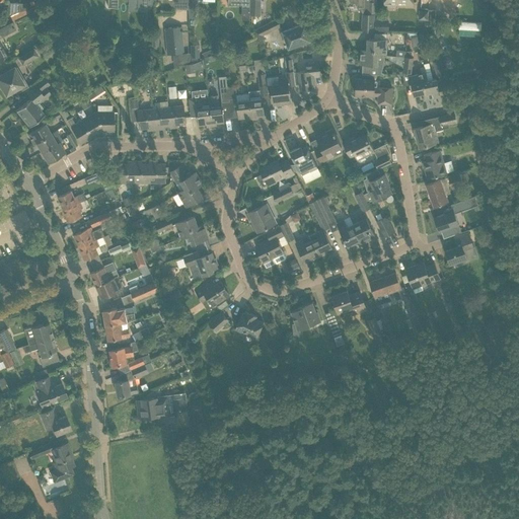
[(138,0),(138,9),(147,9),(147,5),(153,5),(153,0),(138,0)]
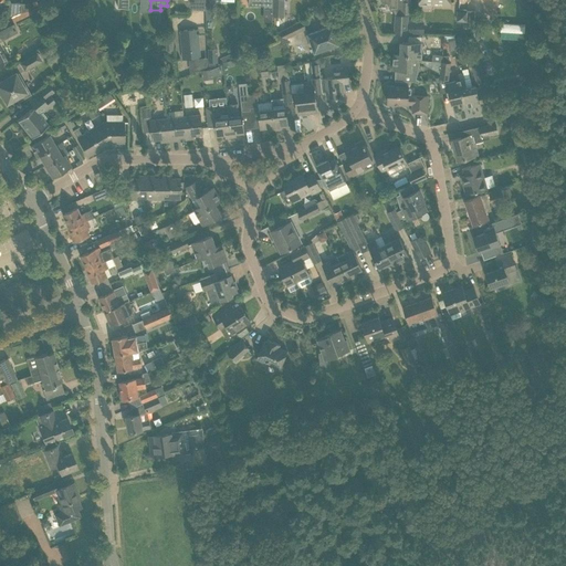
[(272,0),(272,6),(272,17),(284,17),(284,0),(272,0)]
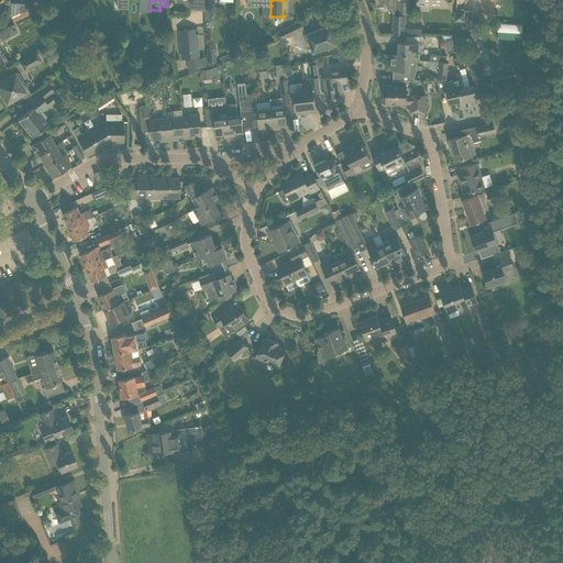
[(459,0),(459,7),(481,8),(481,12),(506,13),(506,0),(459,0)]
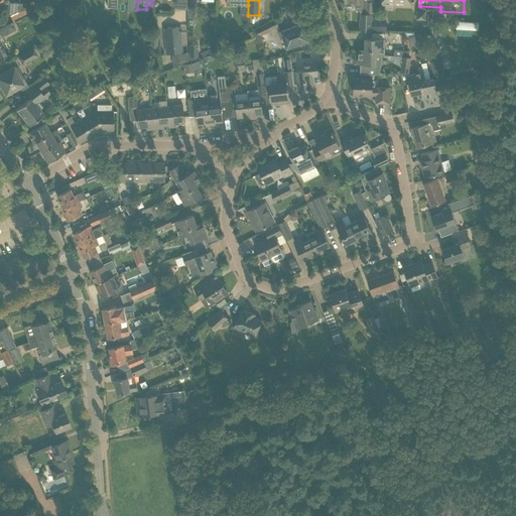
[(18,11),(19,3),(8,2),(7,17),(18,11)]
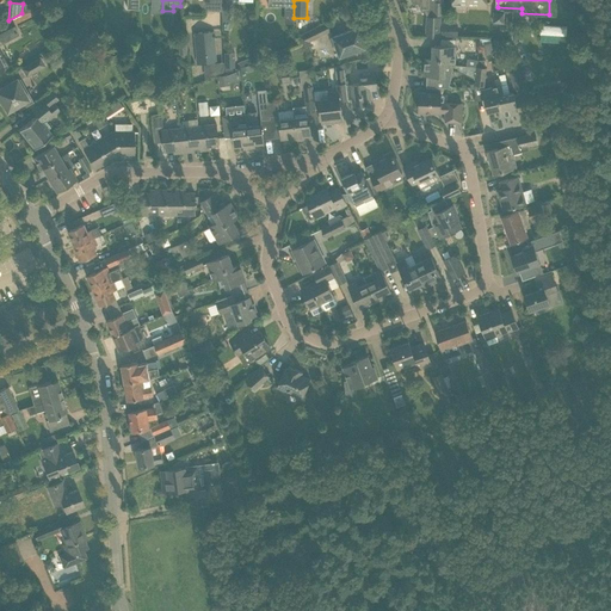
[(440,37),(440,23),(442,2),(433,2),(433,17),(426,17),(425,36),(440,37)]
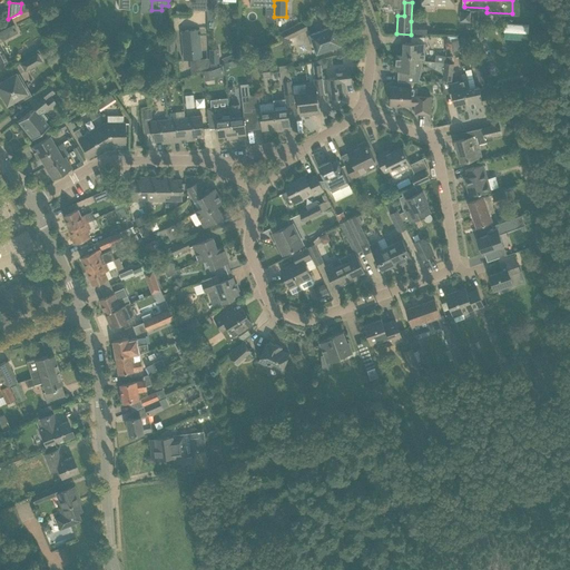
[(460,11),(459,21),(470,21),(470,11),(460,11)]
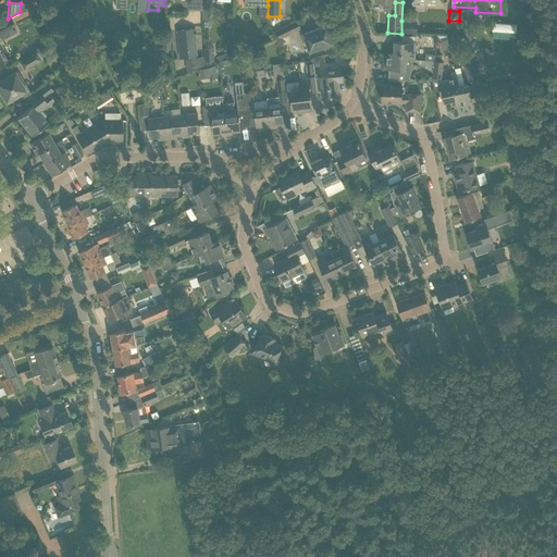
[(0,35),(1,35),(13,28),(15,27),(10,19),(5,21),(0,23),(0,35)]
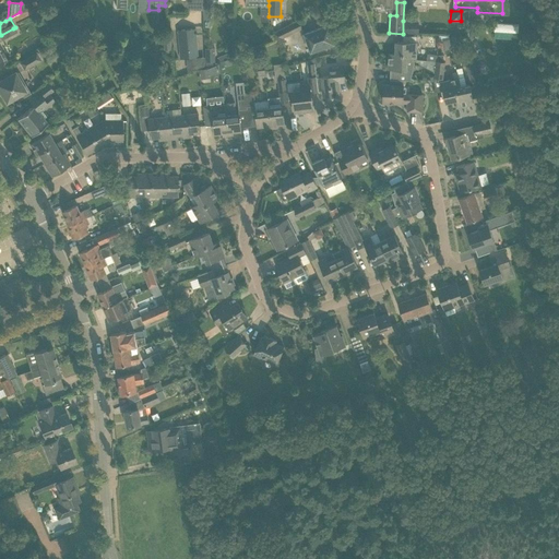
[(284,42),(284,38),(301,30),(298,21),(272,34),(275,44),(284,42)]
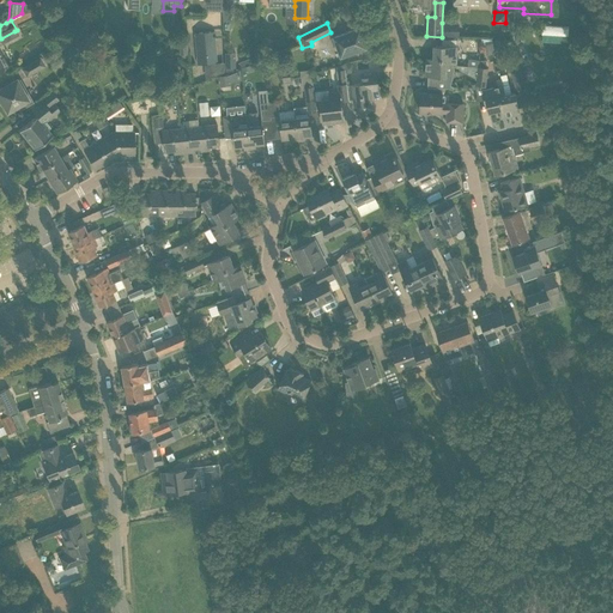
[(442,23),(442,37),(457,37),(459,24),(442,23)]
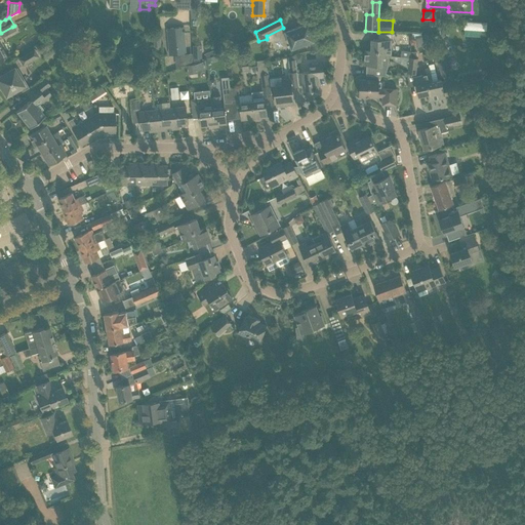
[(283,33),(286,39),(288,38),(292,48),(314,41),(312,34),(314,33),(311,23),(286,31),(286,32),(283,33)]
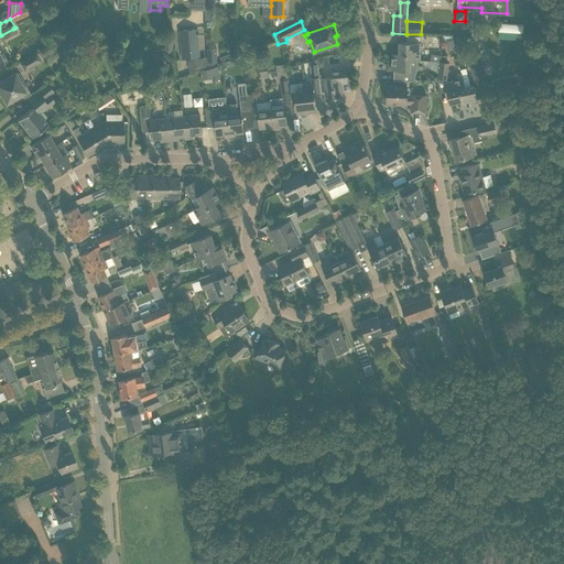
[(179,31),(182,60),(199,57),(197,29),(179,31)]
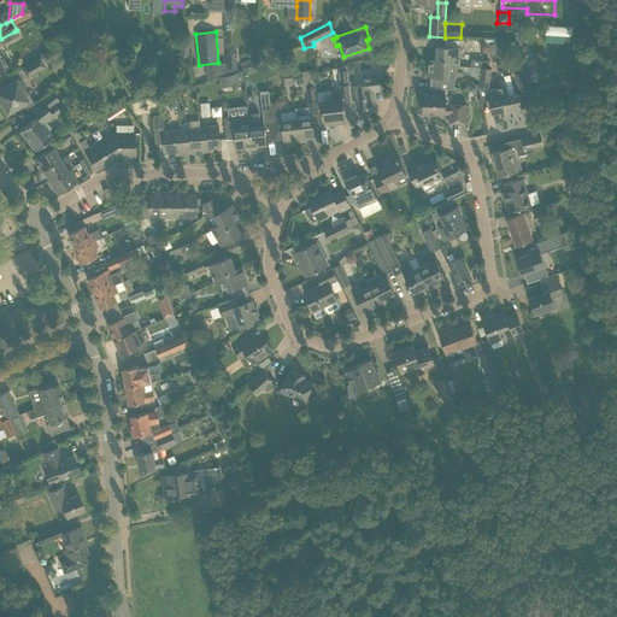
[(64,39),(57,45),(60,50),(68,45),(64,39)]
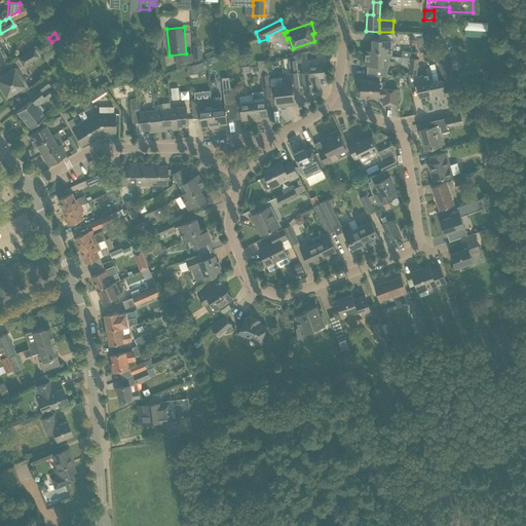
[(372,39),(372,50),(382,51),(382,55),(382,57),(389,57),(391,57),(391,40),(372,39)]
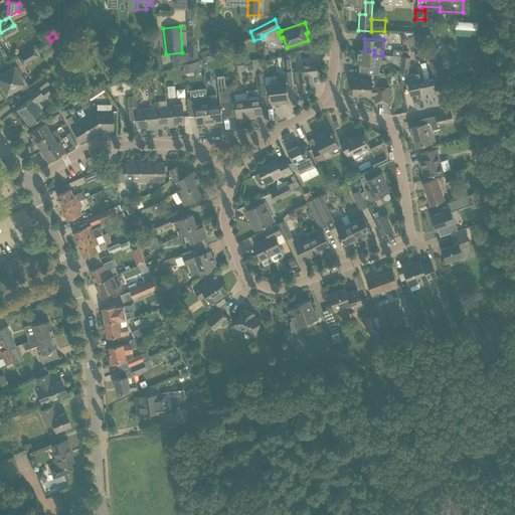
[(198,44),(189,44),(189,56),(198,56),(198,44)]
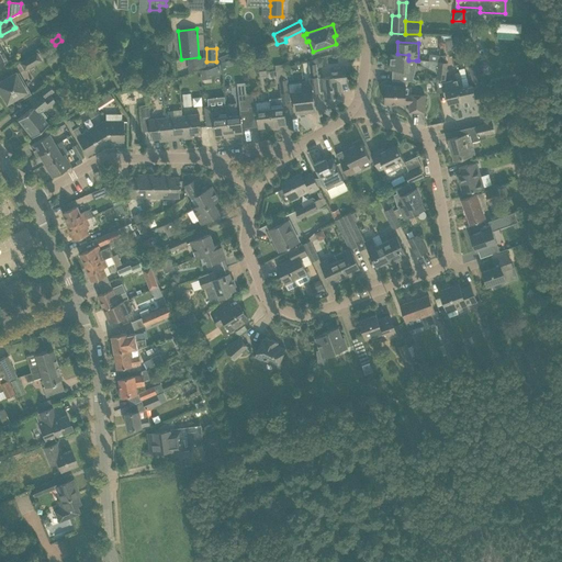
[(19,63),(23,71),(41,60),(36,52),(19,63)]
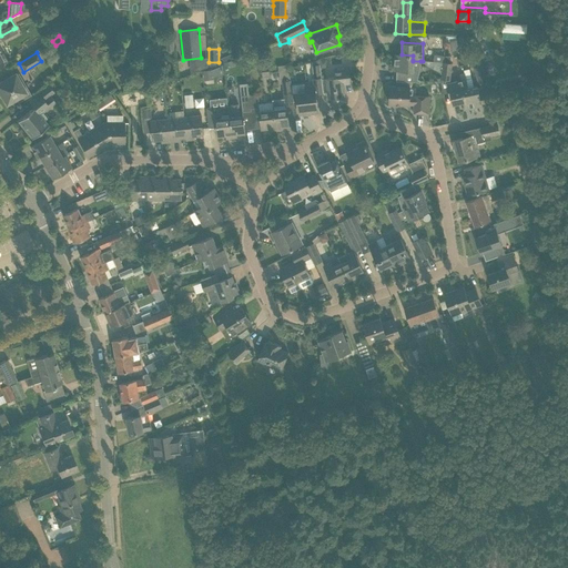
[(78,60),(84,71),(94,66),(88,54),(78,60)]
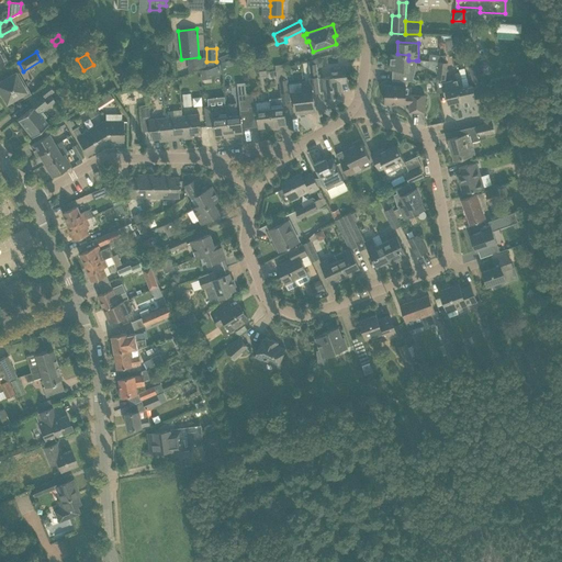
[(397,54),(391,54),(391,69),(392,69),(392,81),(415,82),(415,80),(413,80),(416,60),(408,60),(408,59),(408,55),(397,54)]
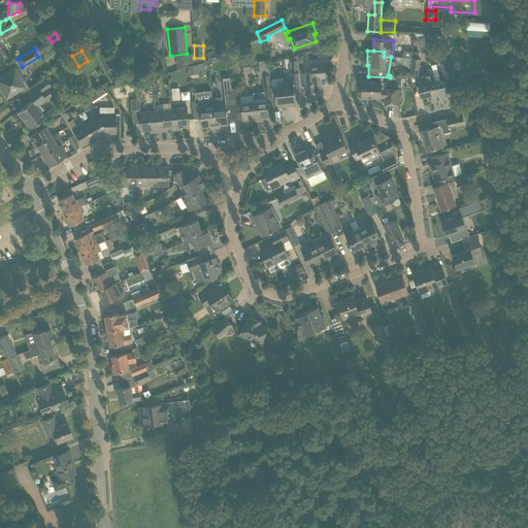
[(411,58),(410,65),(409,73),(418,74),(420,59),(411,58)]
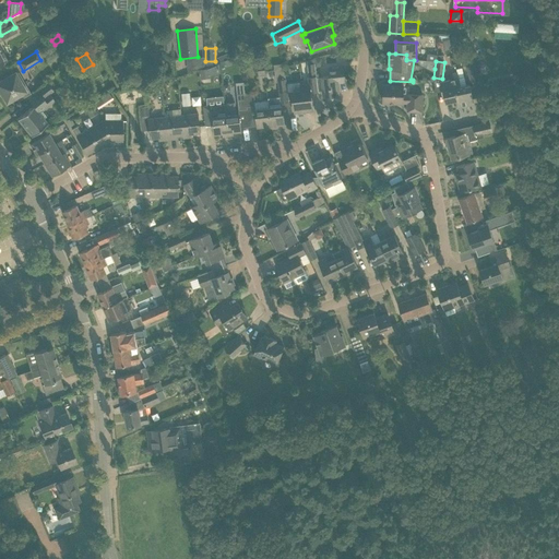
[(314,63),(307,64),(308,76),(309,84),(310,84),(310,92),(318,91),(317,76),(317,75),(316,75),(314,63)]
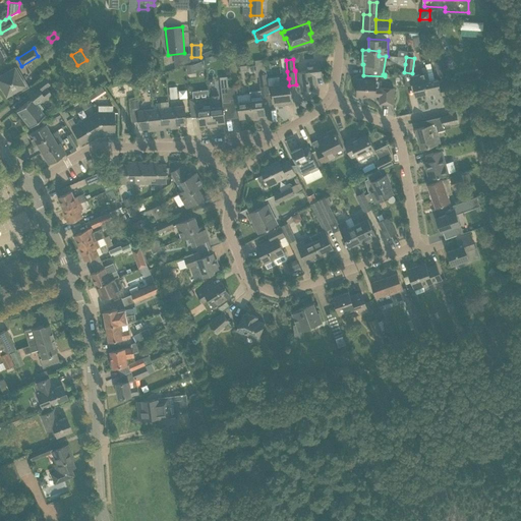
[(436,61),(439,76),(447,74),(443,59),(436,61)]
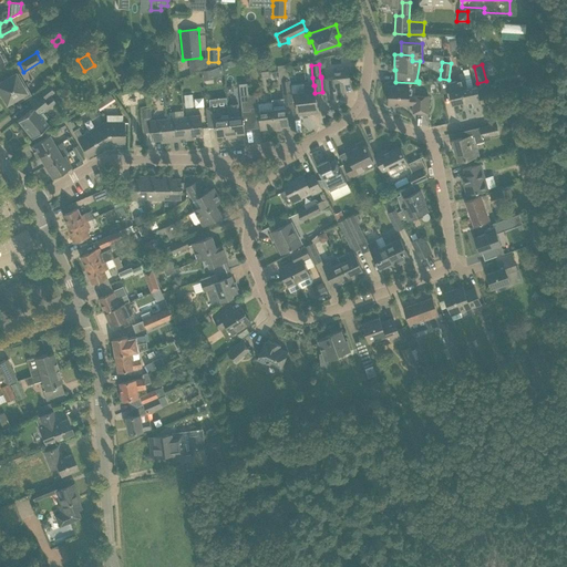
[(134,68),(126,69),(129,79),(135,78),(134,68)]
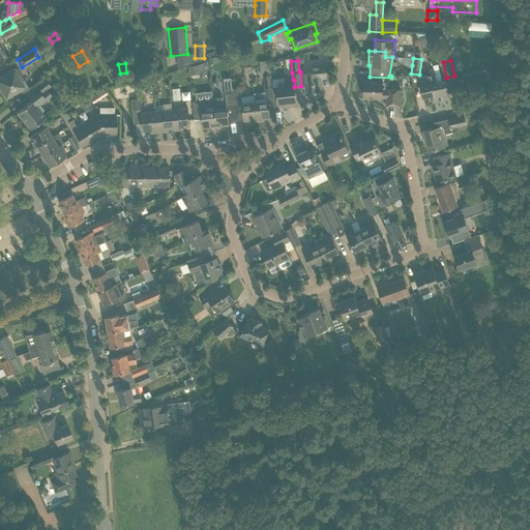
[(304,72),(300,72),(301,86),(305,86),(306,91),(322,90),(320,79),(327,78),(326,63),(312,65),(312,71),(304,72)]
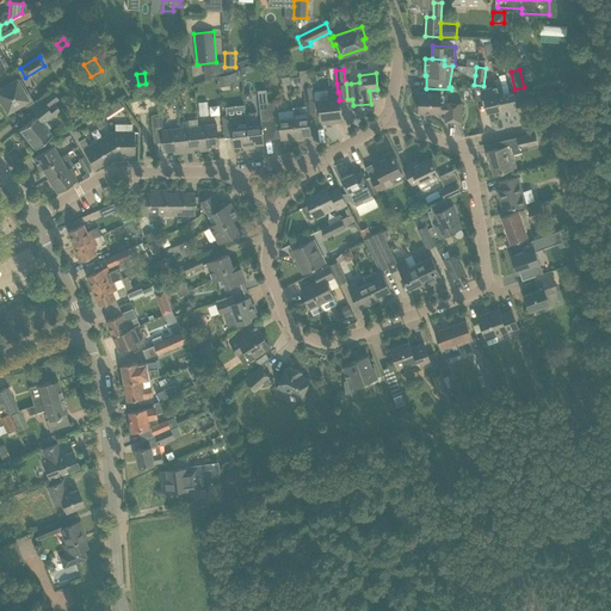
[(310,74),(301,75),(302,84),(304,84),(304,87),(303,87),(306,105),(307,111),(308,111),(315,110),(313,86),(312,86),(310,74)]
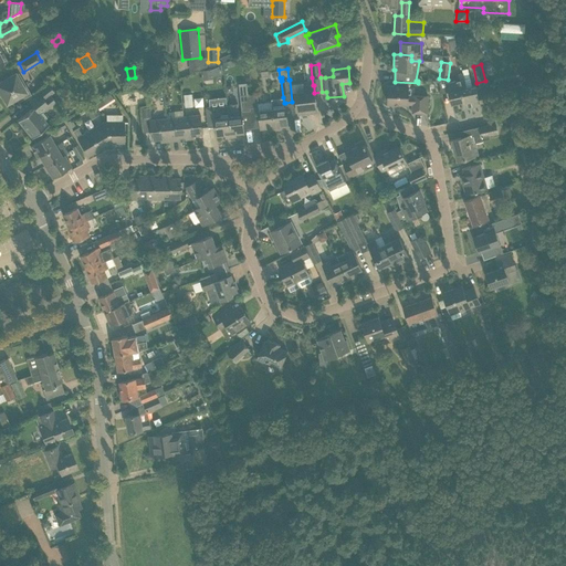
[(30,94),(18,73),(16,74),(14,73),(0,81),(0,96),(2,97),(6,103),(14,98),(17,102),(30,94)]
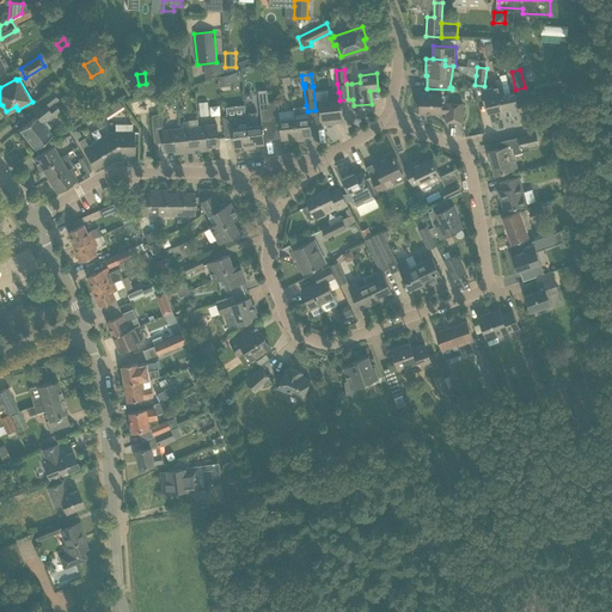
[(488,111),(501,109),(497,97),(503,95),(501,85),(500,79),(493,80),(494,87),(483,90),(488,111)]
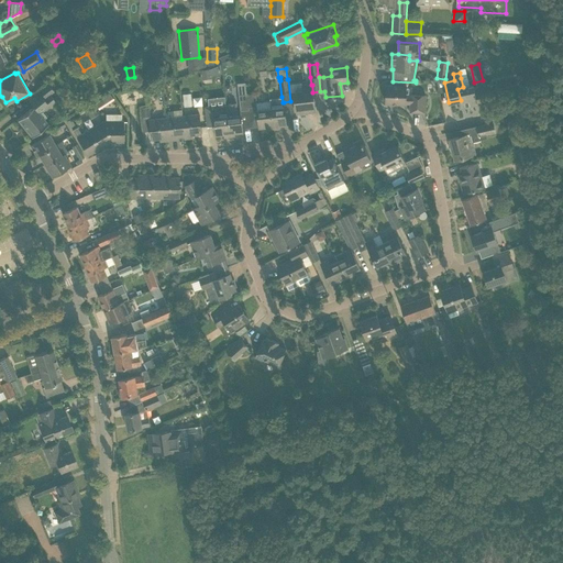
[(457,89),(461,100),(462,107),(477,103),(476,99),(479,98),(476,86),(473,87),(473,85),(468,86),(467,77),(461,78),(463,87),(457,89)]
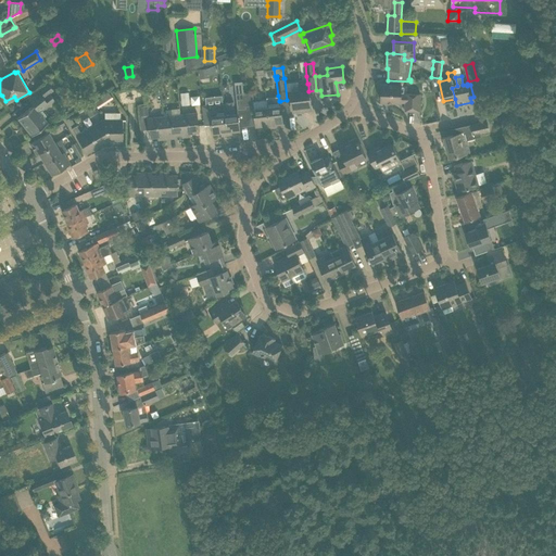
[(17,117),(30,135),(47,122),(43,117),(46,115),(41,111),(52,102),(52,101),(53,100),(48,93),(53,89),(47,81),(26,98),(33,105),(17,117)]
